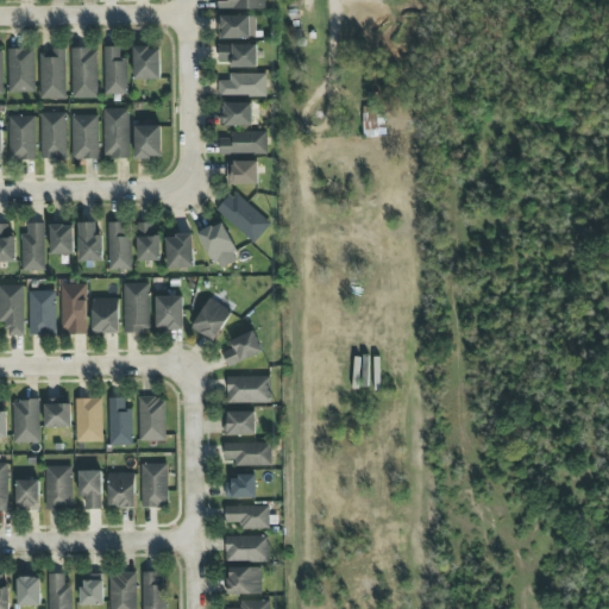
[(264,0),(218,0),(218,10),(265,10),(264,0)]
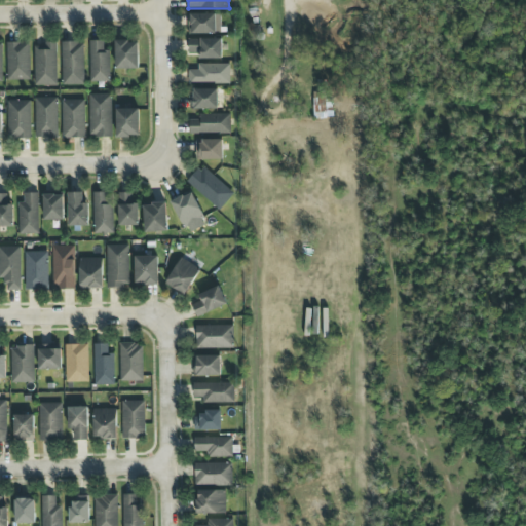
[(220,33),(220,13),(188,14),(188,34),(220,33)]
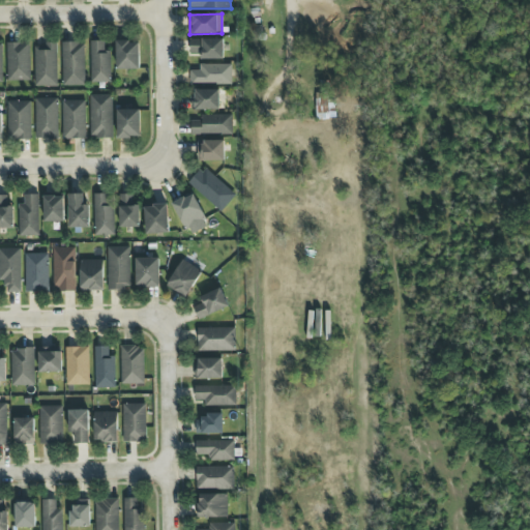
[(224,59),(223,38),(189,39),(189,53),(201,53),(201,59),(224,59)]
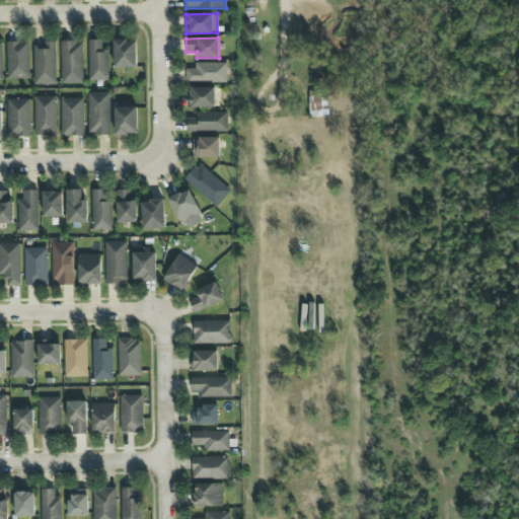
[(107,80),(107,50),(101,50),(101,40),(88,41),(88,81),(107,80)]
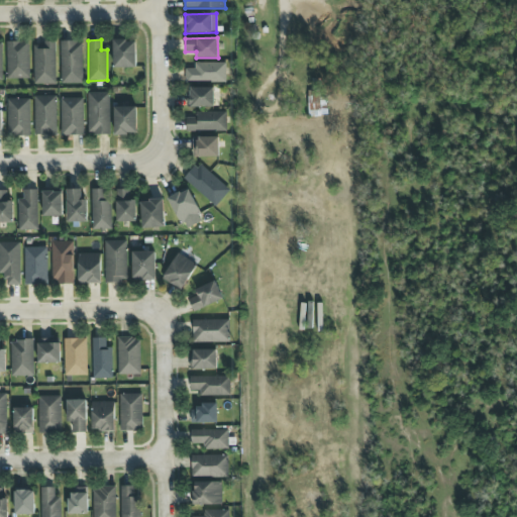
[(29,40),(6,41),(7,79),(29,79),(29,40)]
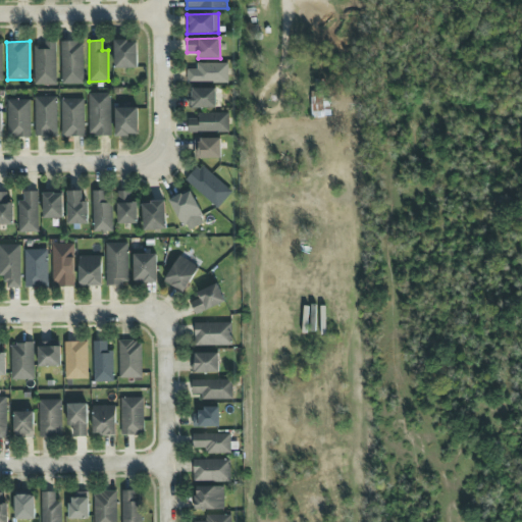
[(60,85),(84,84),(83,41),(59,42),(60,85)]
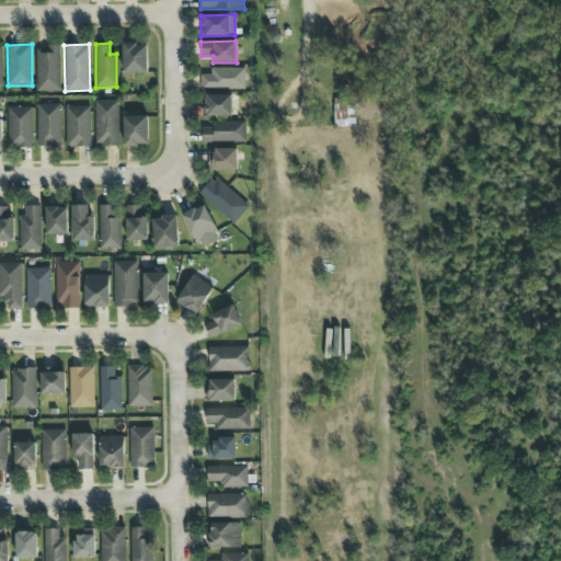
[(147,44),(123,44),(123,73),(147,72),(147,44)]
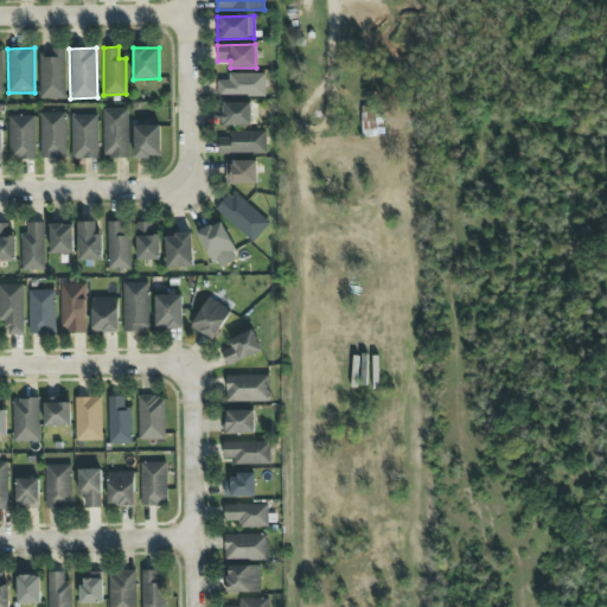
[(64,98),(64,50),(38,50),(38,98),(64,98)]
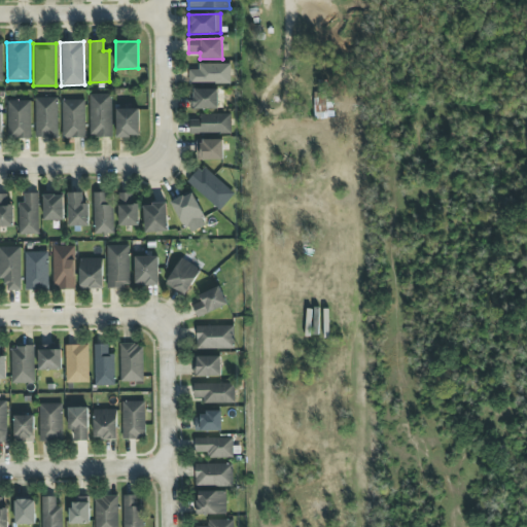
[(231,64),(199,64),(199,70),(189,70),(188,83),(231,83),(231,64)]
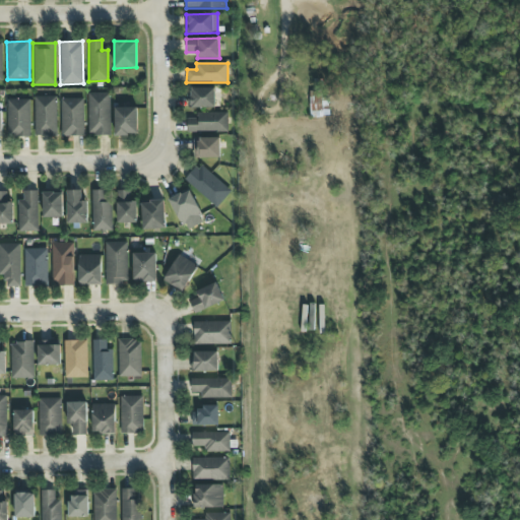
[(214,88),(190,87),(190,108),(214,108),(214,88)]
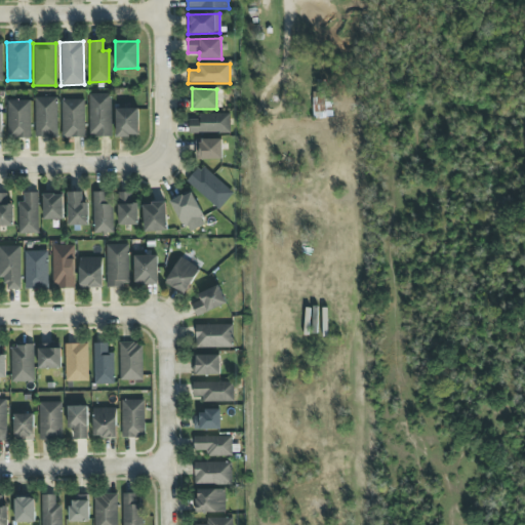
[(111,137),(112,94),(89,93),(88,136),(111,137)]
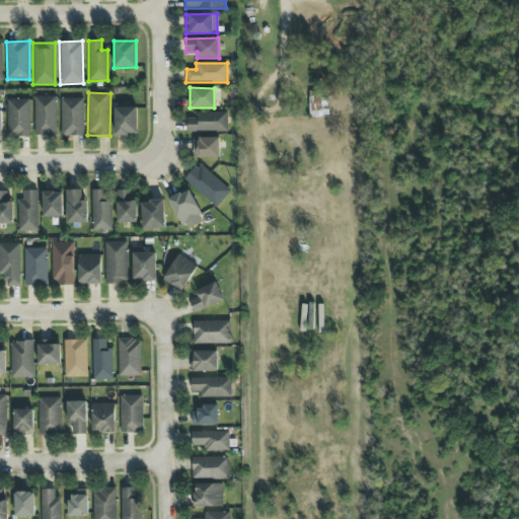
[(57,135),(56,96),(33,96),(34,135),(57,135)]
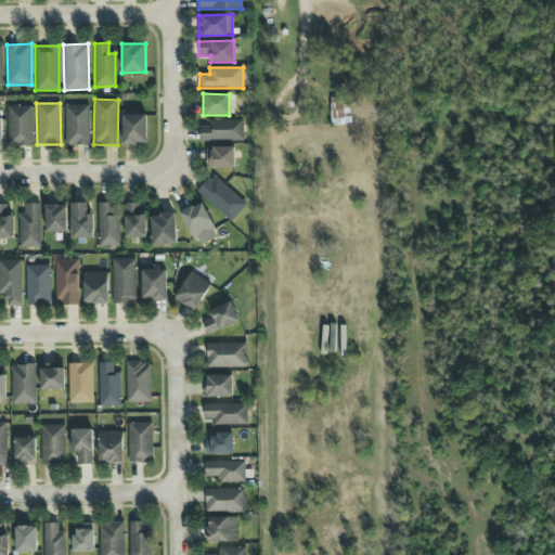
[(65,145),(89,145),(89,105),(64,105),(65,145)]
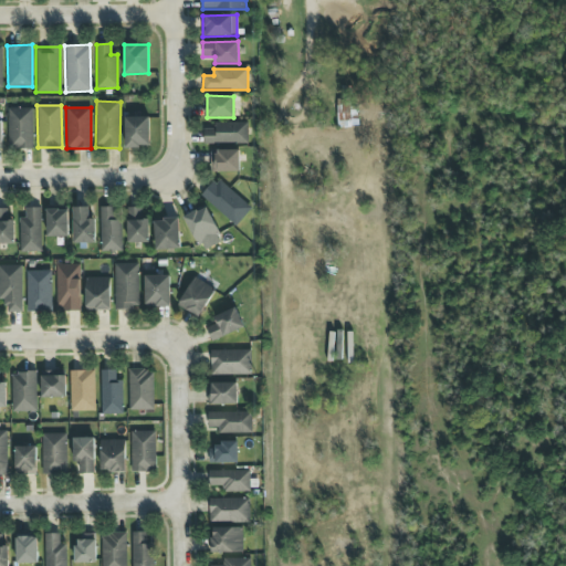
[(8,108),(9,149),(33,149),(32,108),(8,108)]
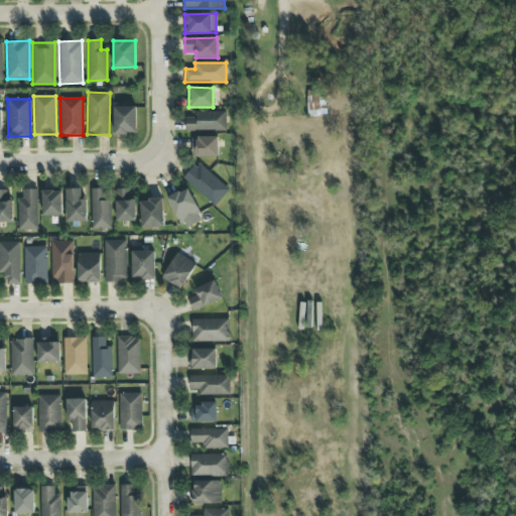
[(113,107),(113,134),(136,134),(136,106),(113,107)]
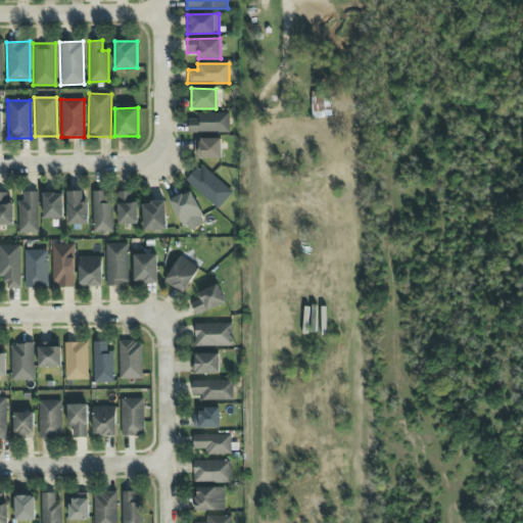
[(229,113),(197,112),(197,119),(188,119),(188,132),(229,133),(229,113)]
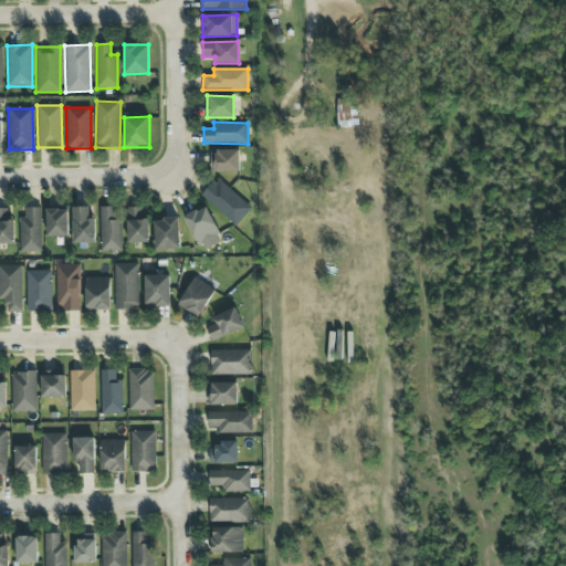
[(211,171),(239,171),(239,149),(210,150),(211,171)]
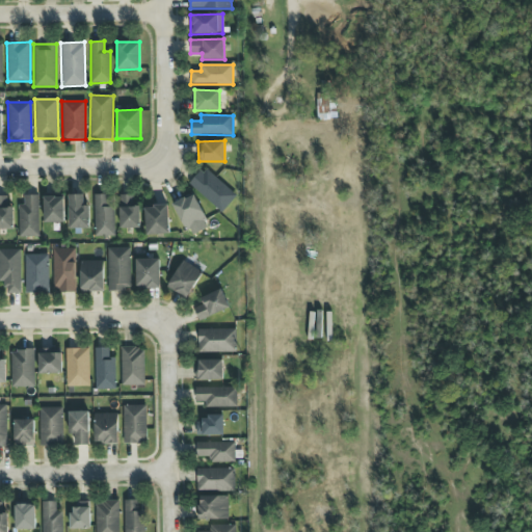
[(220,212),(236,195),(205,166),(189,183),(220,212)]
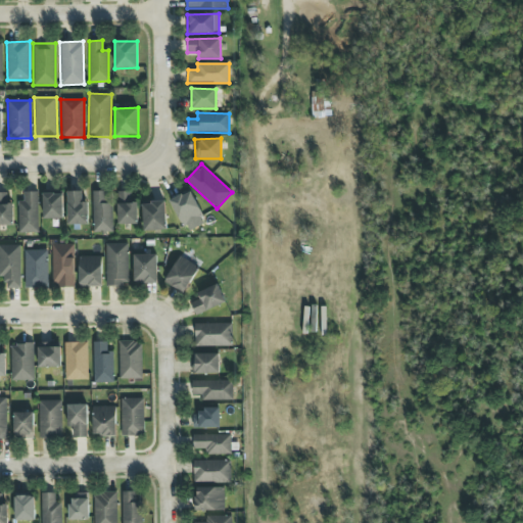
[(170,200),(181,225),(185,223),(189,231),(205,223),(189,190),(170,200)]
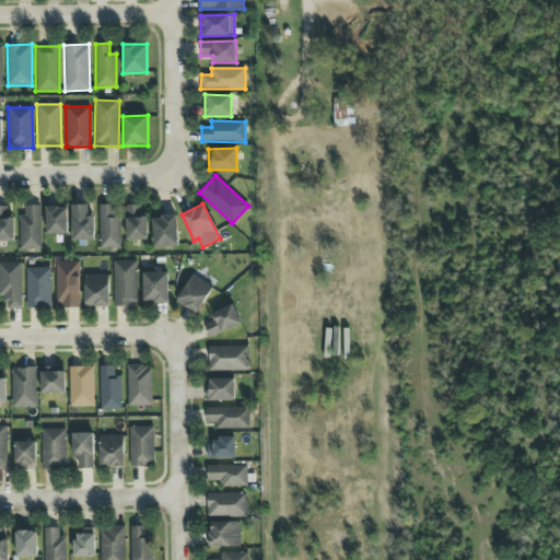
[(41,205),(24,206),(25,216),(19,216),(20,249),(42,248),(41,205)]
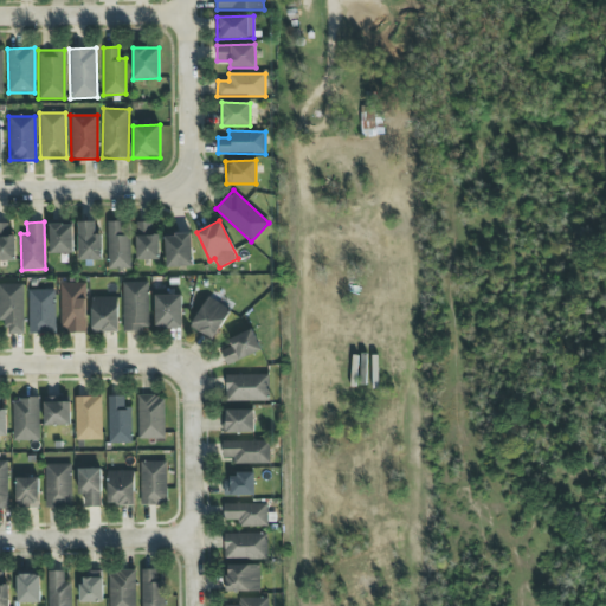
[(95,221),(77,221),(78,260),(102,260),(102,234),(95,234),(95,221)]
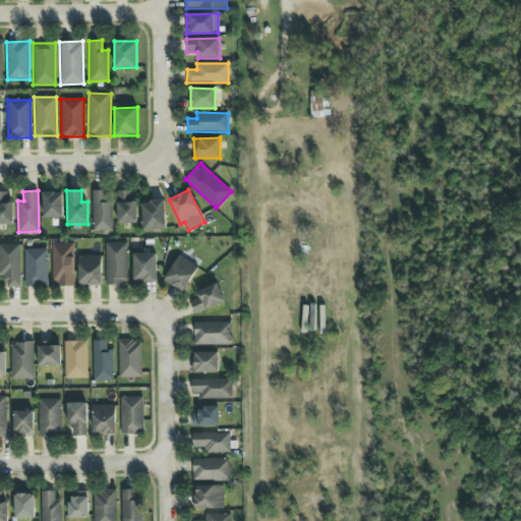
[(112,230),(111,204),(106,204),(106,190),(92,190),(92,231),(112,230)]
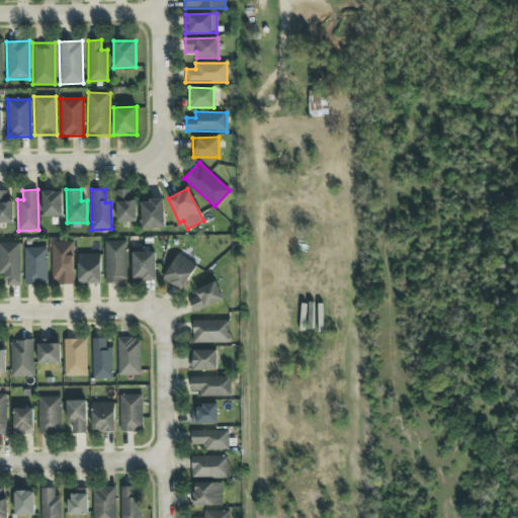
[(116,222),(136,222),(136,199),(131,199),(131,189),(116,189),(116,222)]
